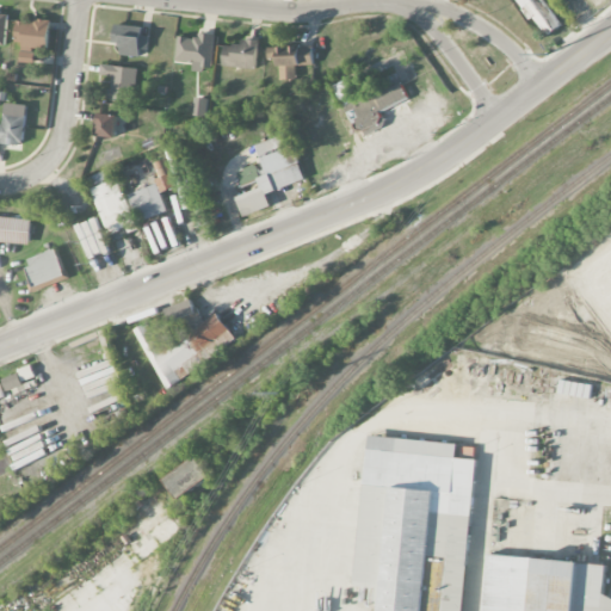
[(519,0),(547,37),(563,25),(544,0),(519,0)]
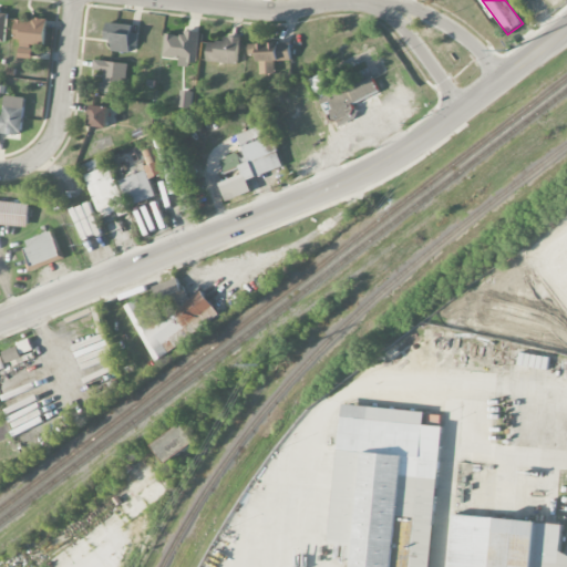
[(0,41),(6,42),(9,12),(0,10),(0,41)]
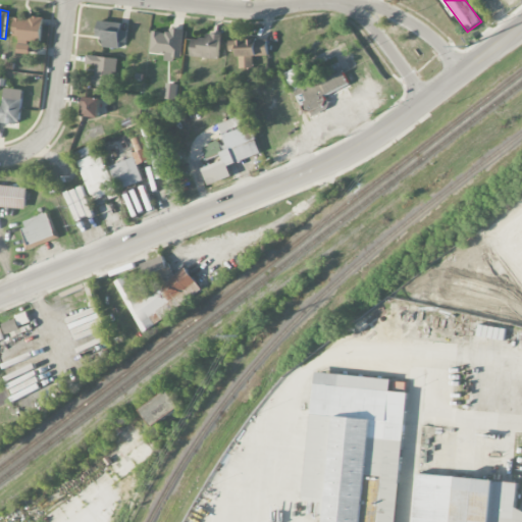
[(42,42),(43,18),(14,16),(13,36),(18,36),(17,53),(31,54),(32,42),(42,42)]
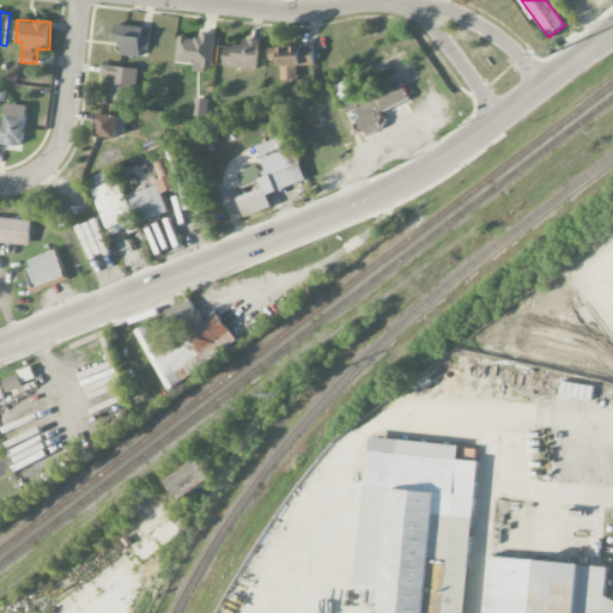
[(121,55),(140,56),(141,49),(150,50),(150,36),(144,35),(144,26),(115,25),(114,44),(122,44),(121,55)]
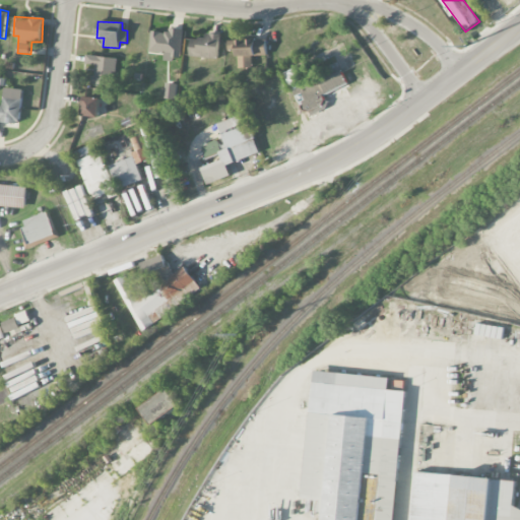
[(150,53),(165,53),(165,58),(181,59),(183,29),(168,28),(168,33),(151,31),(150,53)]
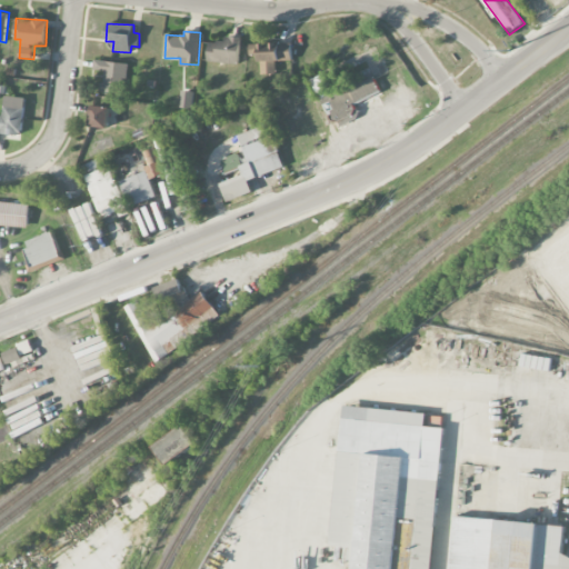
[(208,62),(240,63),(241,37),(225,37),(225,42),(209,41),(208,62)]
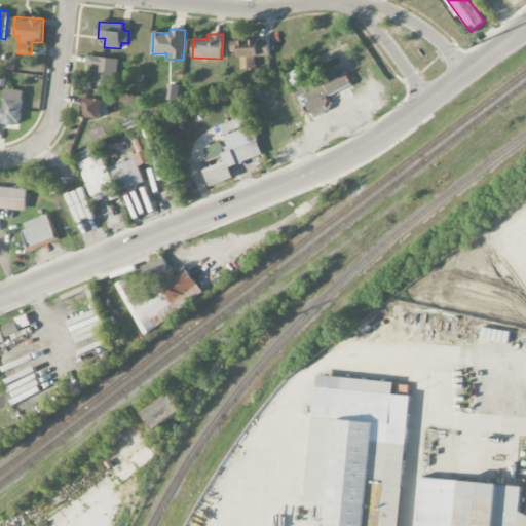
[(270,57),(269,39),(231,41),(231,50),(240,50),(241,69),(256,69),(255,57),(270,57)]
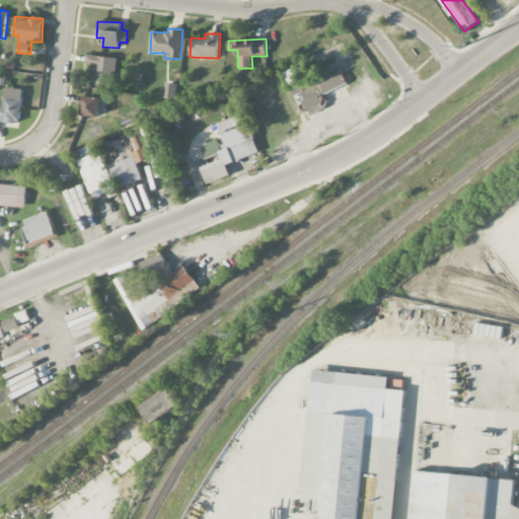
[(92,84),(113,86),(116,58),(86,55),(85,64),(95,65),(92,84)]
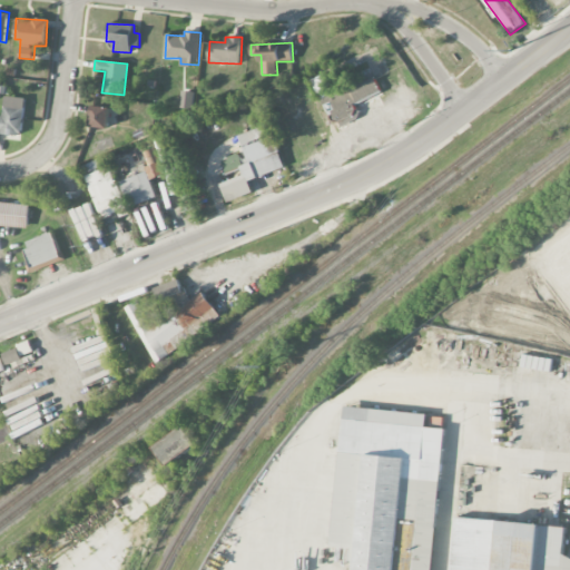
[(375,78),(332,95),(324,75),(313,79),(330,124),(356,114),(353,105),(381,95),(375,78)]
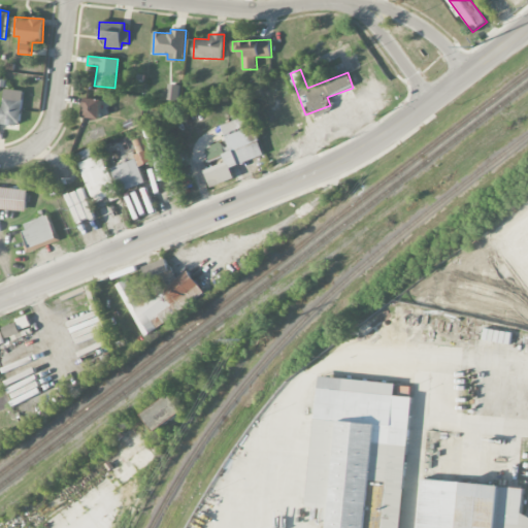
[(0,123),(21,124),(23,90),(4,90),(3,107),(0,106),(0,123)]
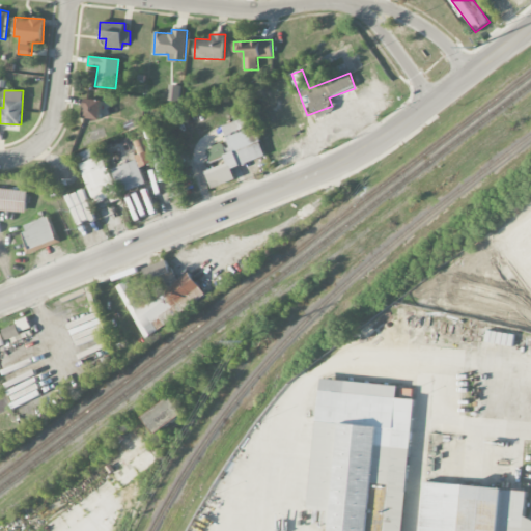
[(84,117),(101,119),(103,101),(87,99),(84,117)]
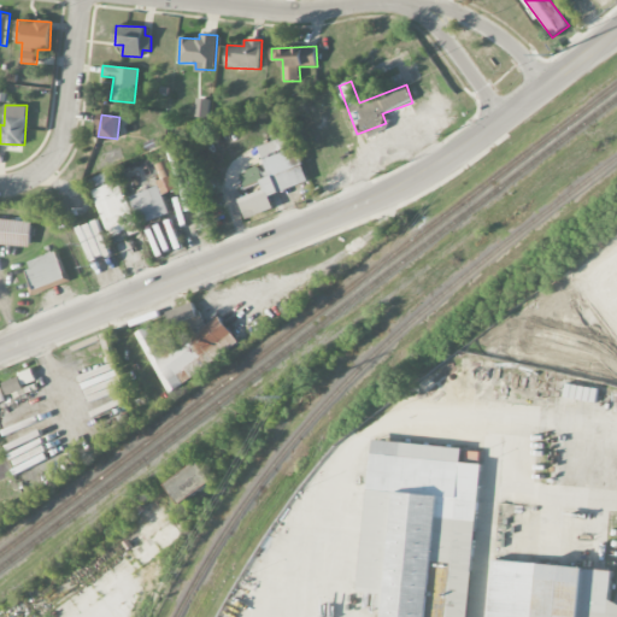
[(306,183),(291,135),(259,146),(269,176),(263,178),(259,166),(240,174),(246,189),(262,183),(264,191),(240,199),(247,219),(275,209),(270,195),(306,183)]
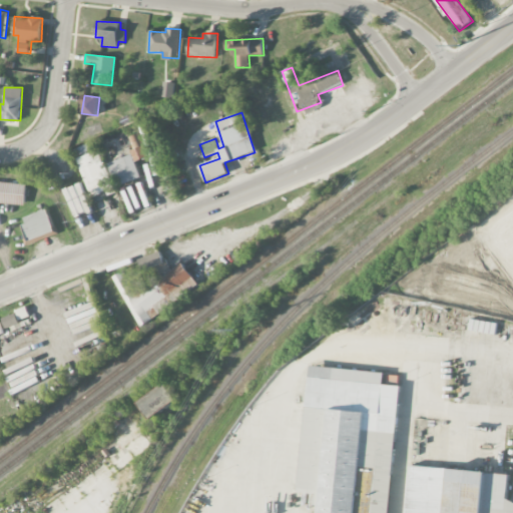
[(76,156),(90,196),(111,189),(95,141),(78,147),(81,155),(76,156)]
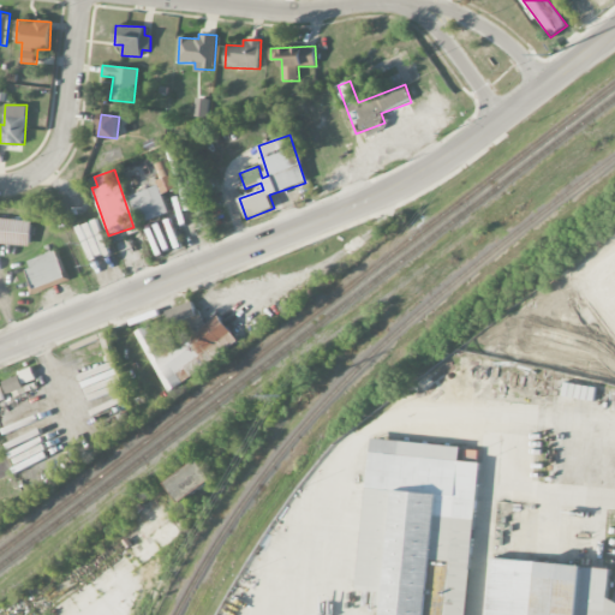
[(160,185),(130,196),(141,224),(169,214),(162,193),(178,189),(173,174),(157,180),(160,185)]
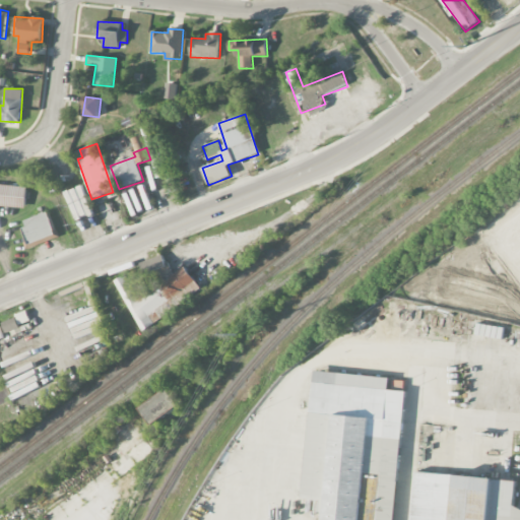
[(27,186),(0,184),(0,205),(26,206),(27,186)]
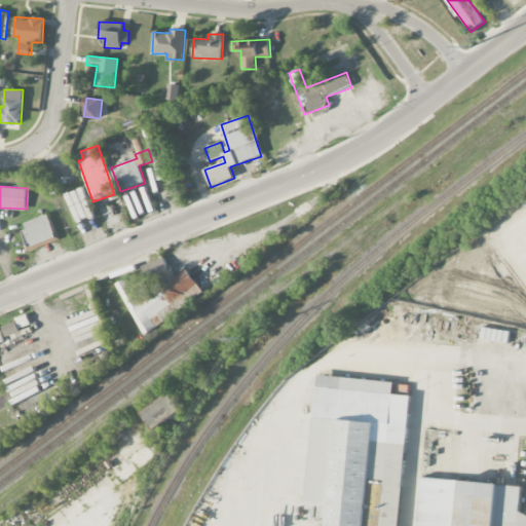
[(29,248),(57,240),(50,215),(23,222),(29,248)]
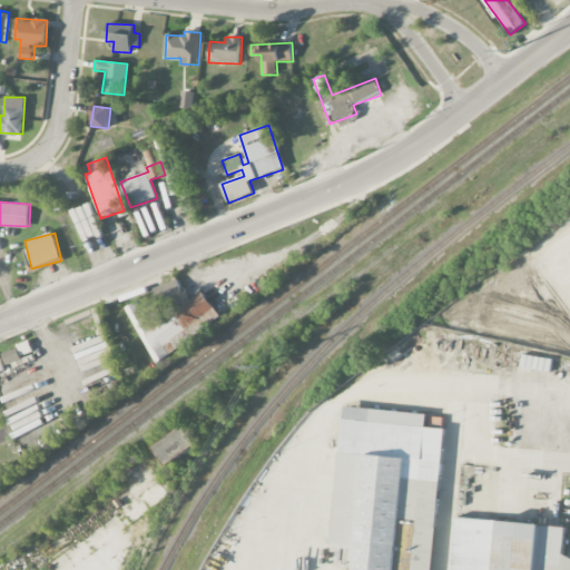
[(125,308),(156,360),(222,320),(205,292),(192,301),(177,277),(125,308)]
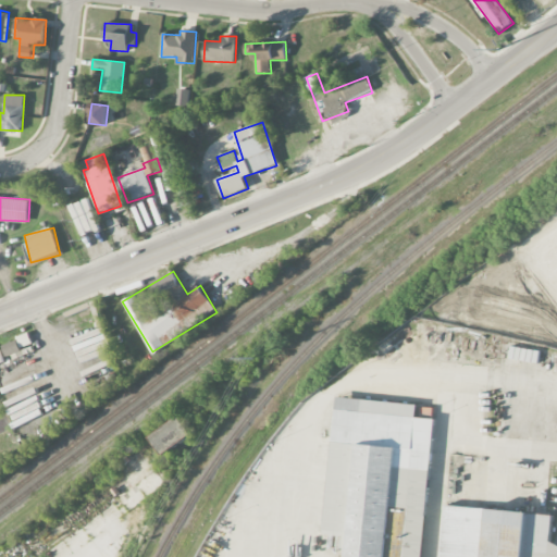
[(422,556),(434,419),(417,418),(418,405),(336,397),(325,534),(347,536),(345,556),(386,556),(391,507),(409,508),(404,556),(422,556)]
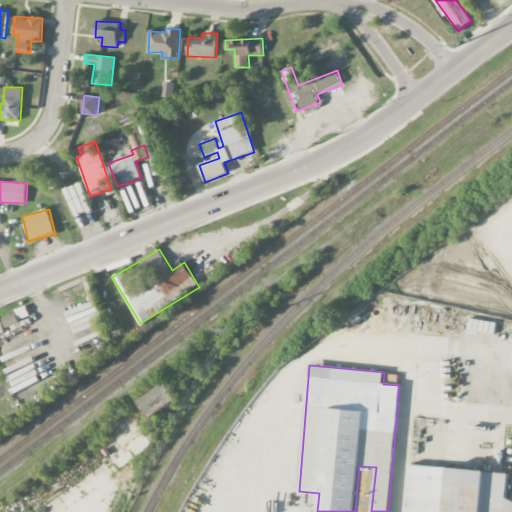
[(151,417),(178,399),(167,383),(140,401),(151,417)]
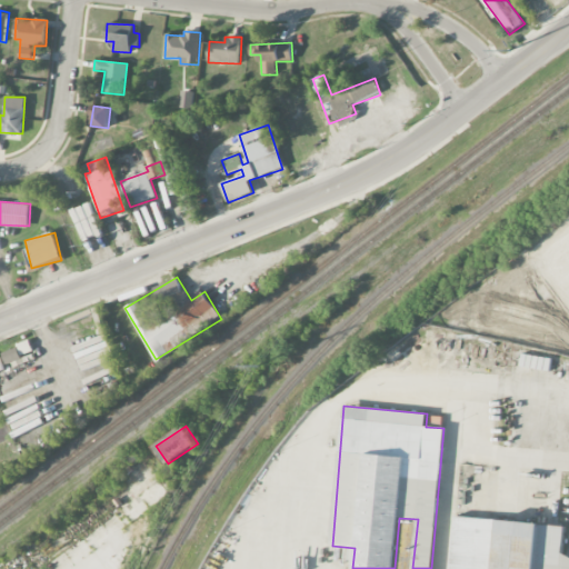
[(565,525),(455,518),(451,568),(568,568),(568,556),(563,557),(565,525)]
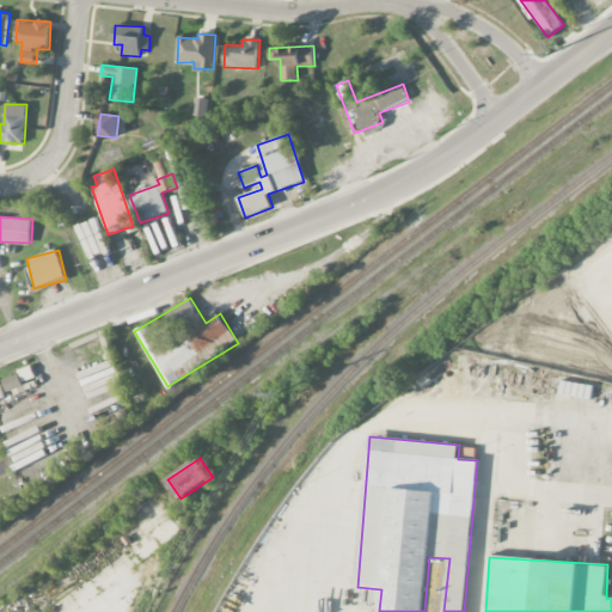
[(446,593),(447,577),(430,576),(429,592),(446,593)]
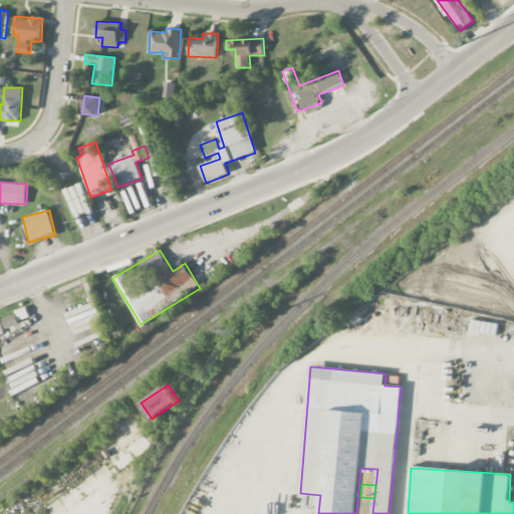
[(359,504),(357,513),(372,513),(373,506),(359,504)]
